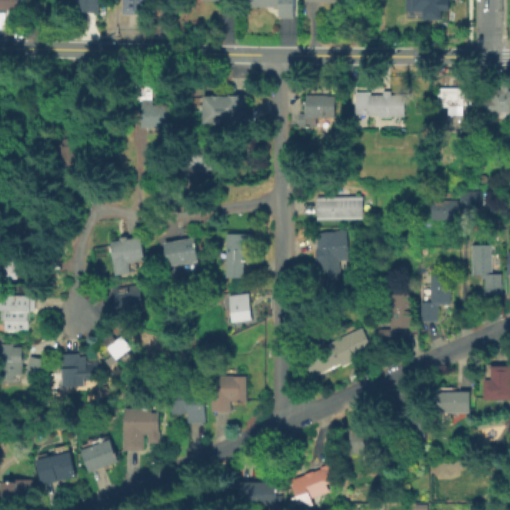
[(0,0),(18,0),(18,16),(0,14),(0,0)]
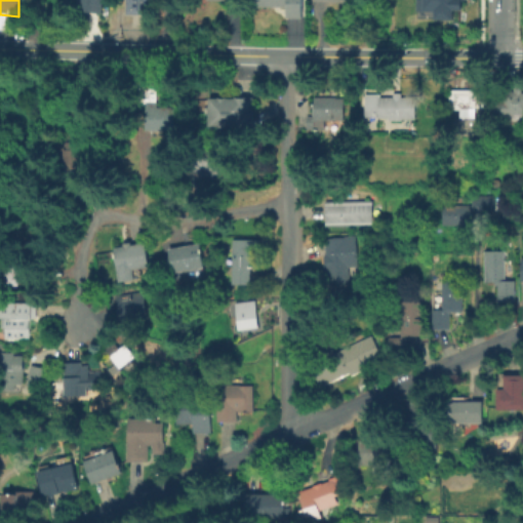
[(102,0),(99,14),(77,11),(78,0),(102,0)]
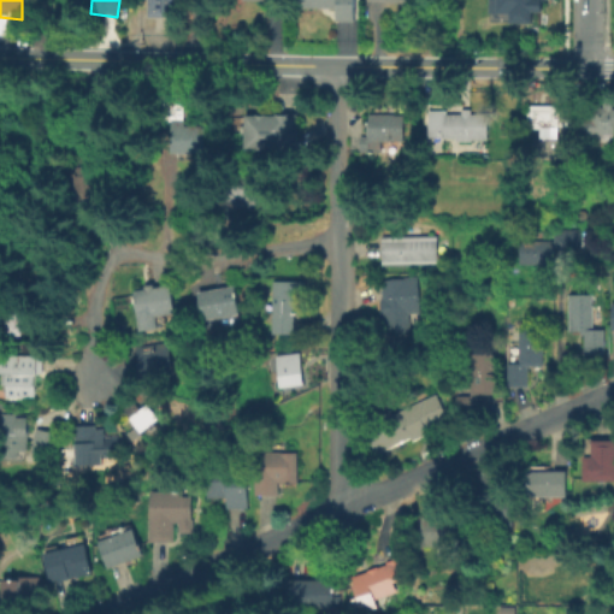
[(175,0),(176,17),(147,18),(147,0),(175,0)]
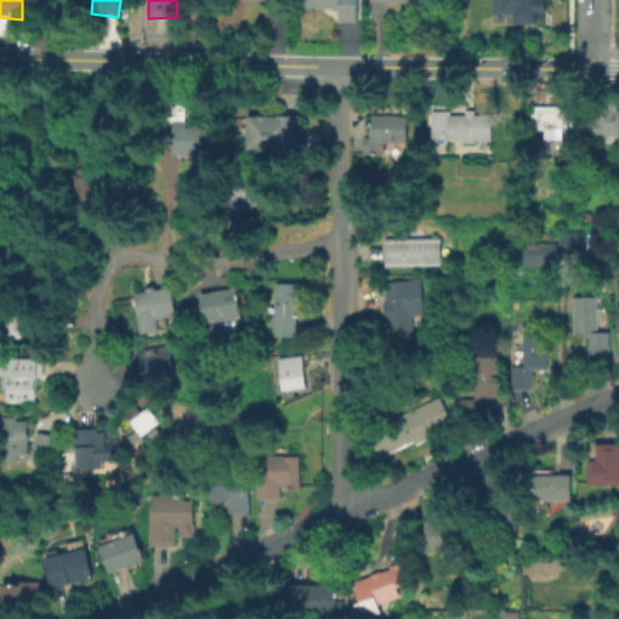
[(357,0),(357,21),(339,21),(339,9),(301,9),(301,0),(357,0)]
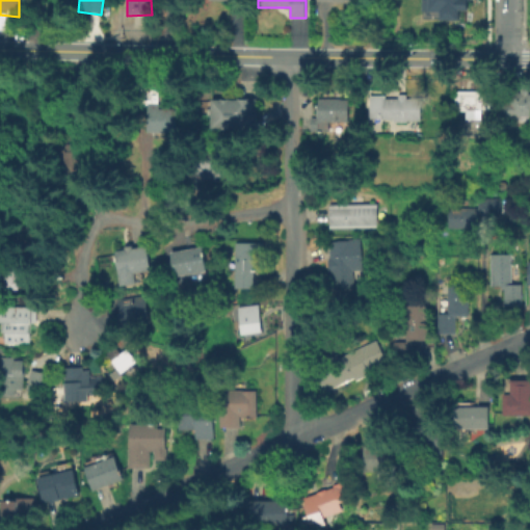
[(177,110),(176,133),(147,133),(148,105),(141,105),(142,85),(156,86),(156,104),(159,104),(159,109),(177,110)]
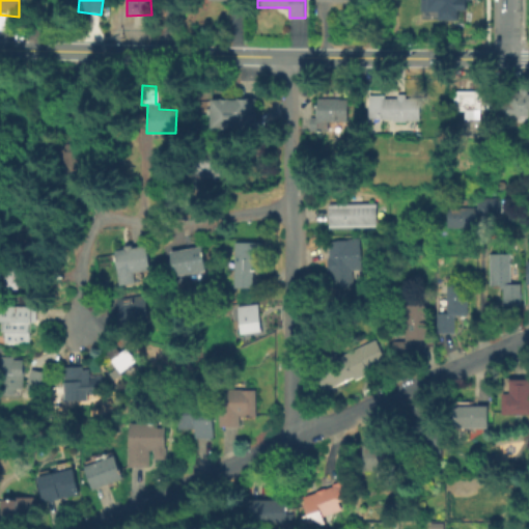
[(488,89),(488,109),(478,109),(478,112),(472,111),(472,119),(464,119),(464,112),(454,111),(454,91),(476,91),(476,93),(478,93),(477,89),(488,89)]
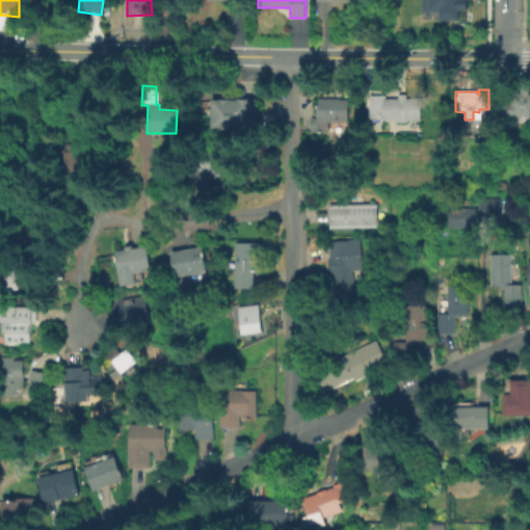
[(525,94),(526,95),(529,95),(529,116),(514,116),(514,118),(496,118),(496,101),(508,101),(507,94),(525,94)]
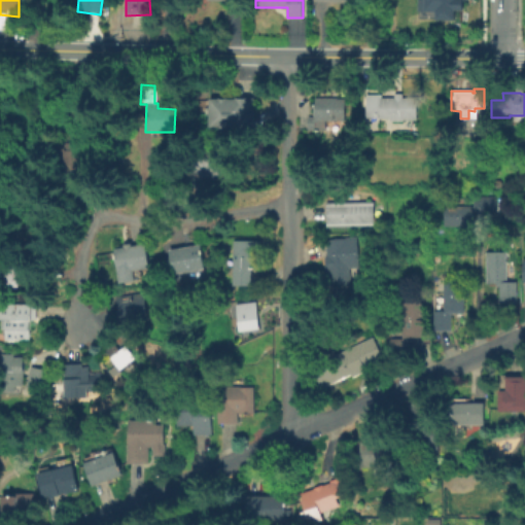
[(249,95),(249,96),(254,96),(254,106),(248,106),(248,120),(211,120),(211,95),(237,95),(237,94),(249,94),(249,95)]
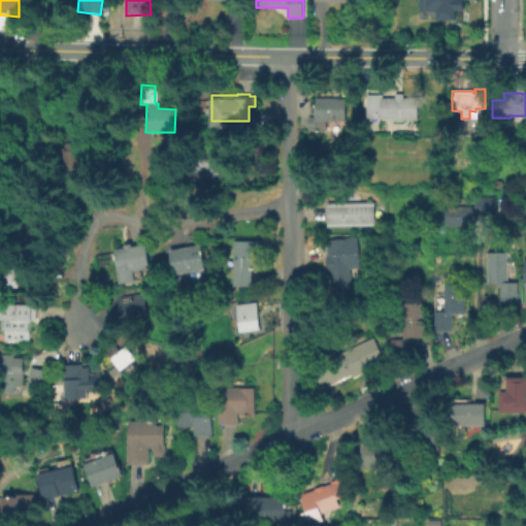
[(417,99),(416,120),(365,119),(365,99),(379,100),(379,98),(417,99)]
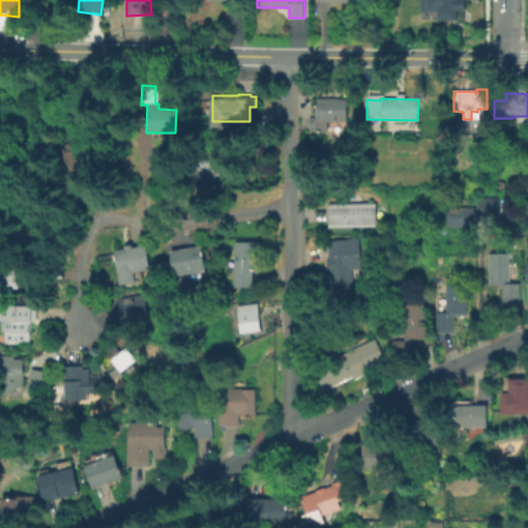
[(346,99),(346,123),(327,123),(327,132),(311,132),(311,129),(309,129),(309,122),(311,122),(311,118),(316,118),(316,99),(346,99)]
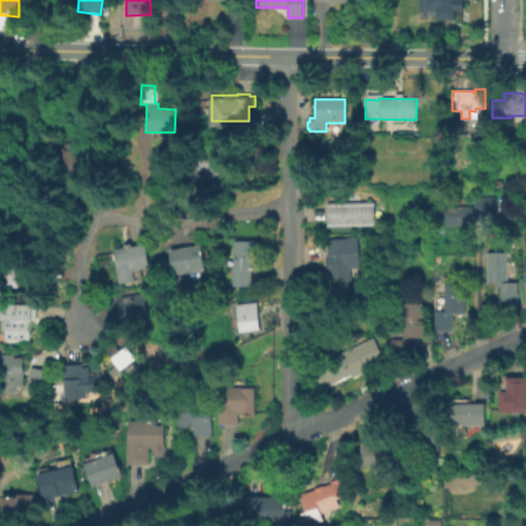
[(65,142),(87,142),(88,170),(66,171),(65,142)]
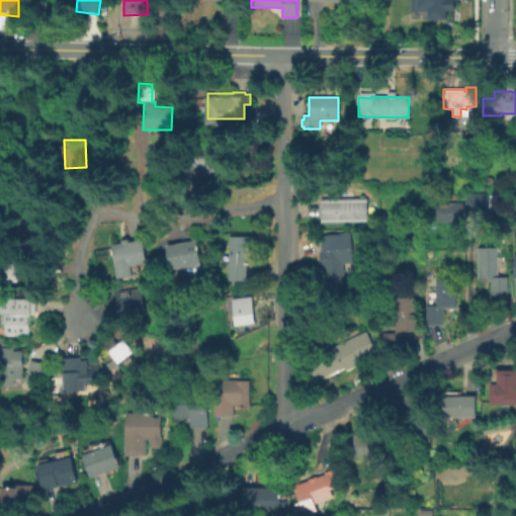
[(226,148),(227,172),(209,172),(209,175),(197,175),(196,170),(182,170),(182,149),(226,148)]
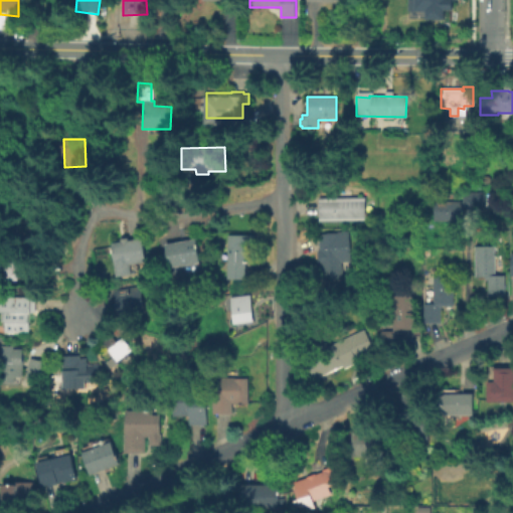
[(481,193),(481,211),(463,210),(463,221),(432,221),(432,202),(461,202),(462,192),(481,193)]
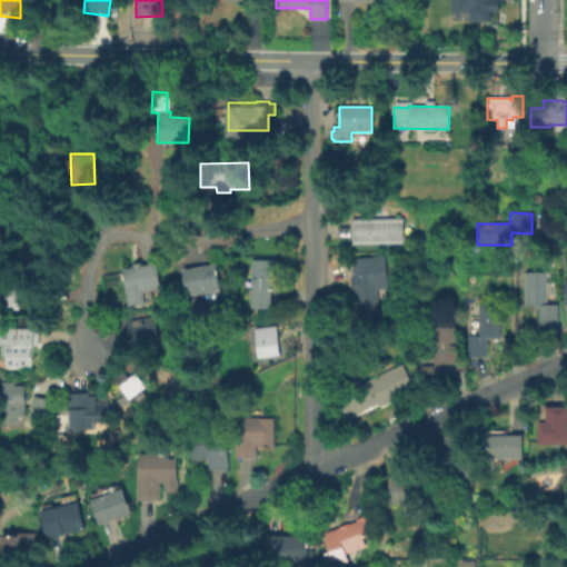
[(403,218),(403,245),(350,246),(349,219),(403,218)]
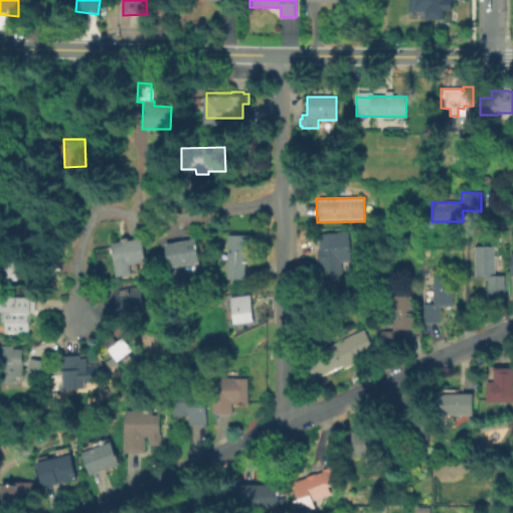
[(348,262),(349,270),(340,270),(341,279),(320,281),(319,266),(317,266),(315,250),(318,250),(316,235),(346,232),(349,262),(348,262)]
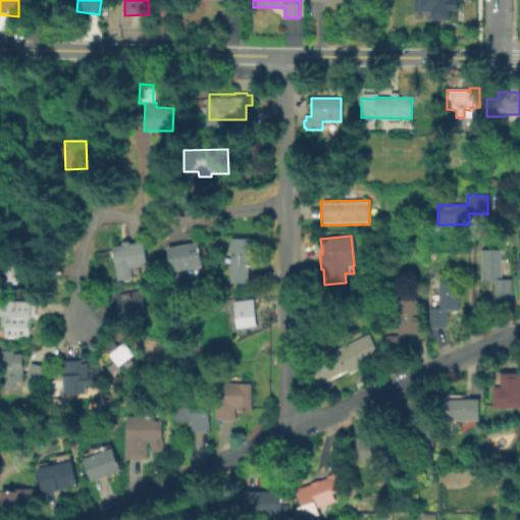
[(256,239),(256,266),(247,266),(247,283),(228,283),(229,239),(256,239)]
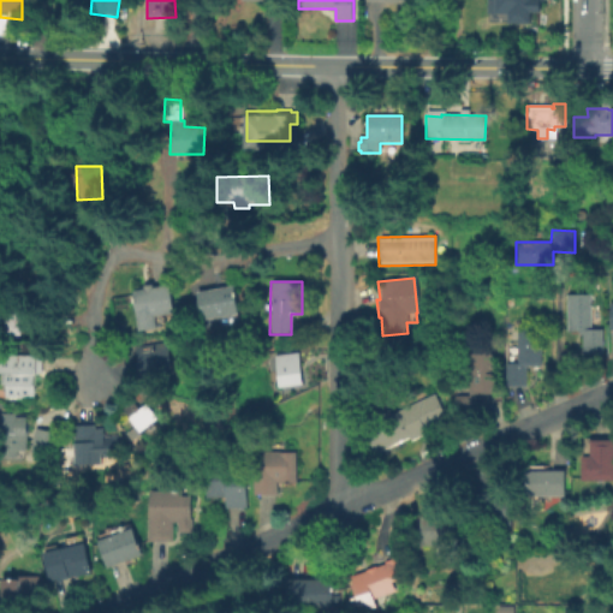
[(158,328),(141,332),(135,291),(171,285),(174,314),(155,317),(158,328)]
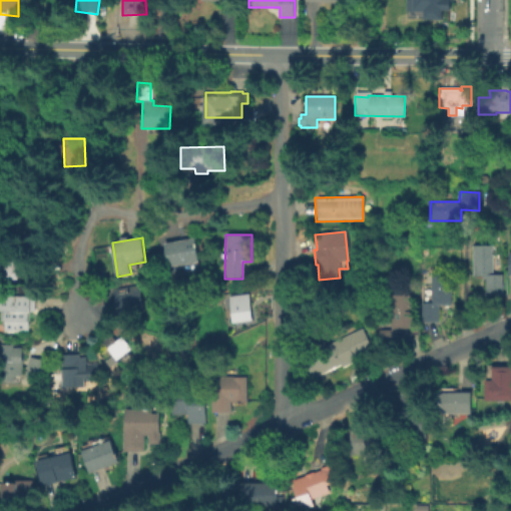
[(198,263),(168,268),(164,244),(194,238),(198,263)]
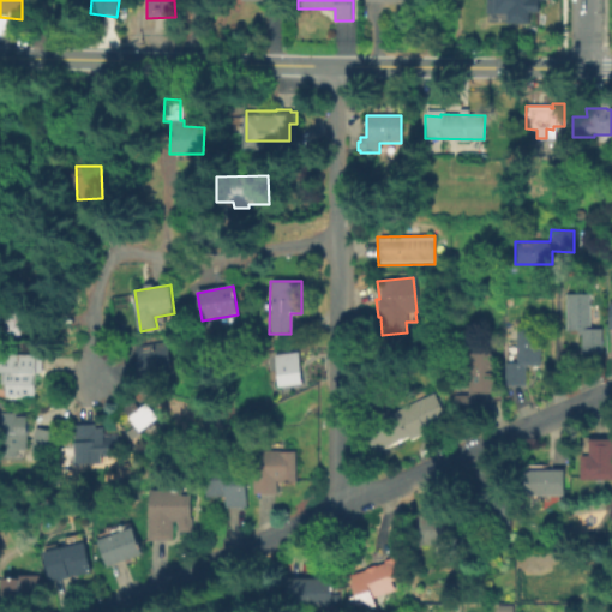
[(599,329),(599,353),(579,353),(579,331),(564,331),(564,294),(588,294),(588,329),(599,329)]
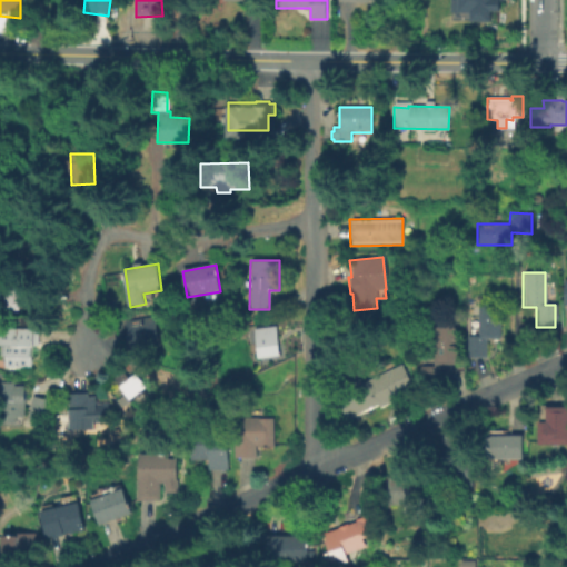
[(28,310),(0,314),(0,289),(26,286),(28,310)]
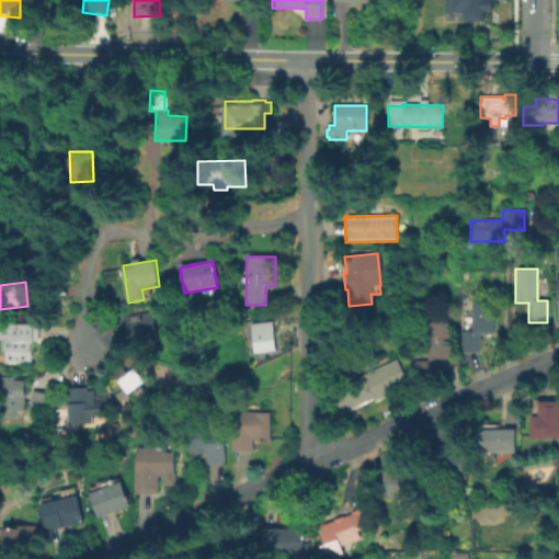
[(491,300),(491,334),(477,334),(477,353),(459,353),(459,332),(470,332),(470,300),(491,300)]
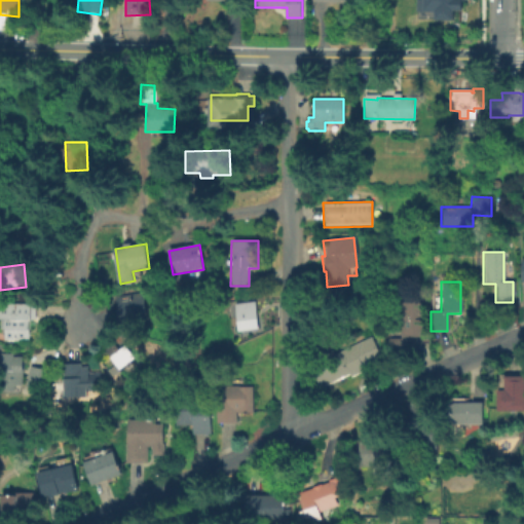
[(138,325),(119,329),(114,298),(143,293),(147,320),(138,322),(138,325)]
